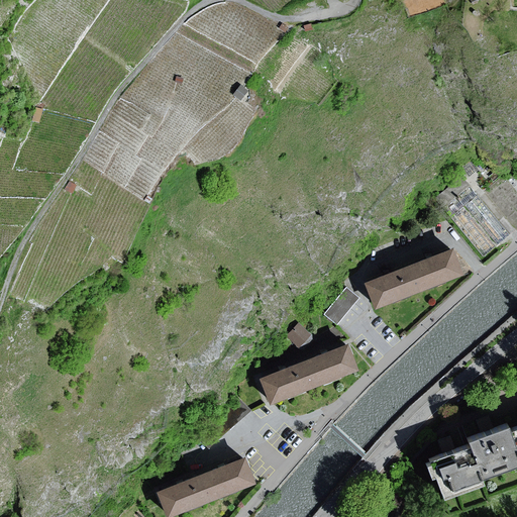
[(288,27),(283,23),(280,28),(285,31),(288,27)]
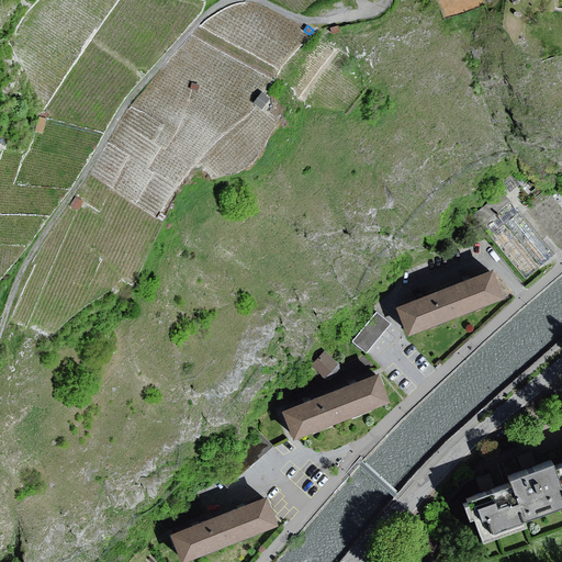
[(269,99),(262,93),(254,102),(261,109),(269,99)]
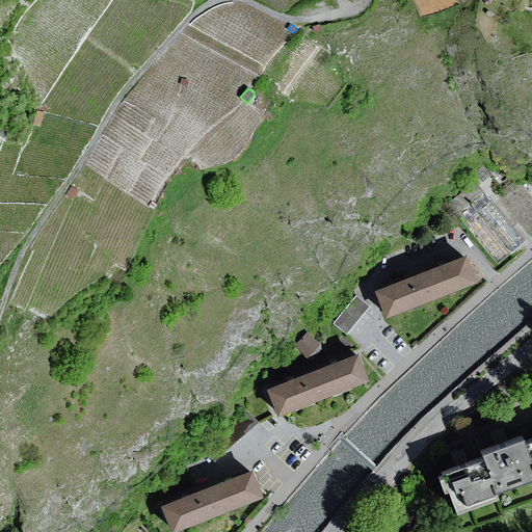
[(512,249),(523,240),(482,191),(475,182),(448,204),(497,263),(508,254),(475,212),(479,209),(512,249)]
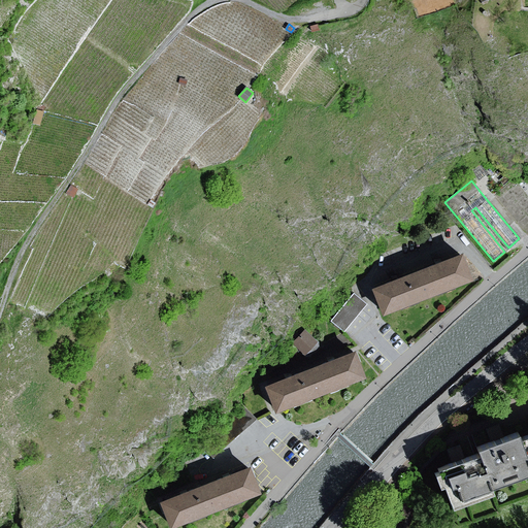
[(73,196),(77,189),(72,186),(67,193),(73,196)]
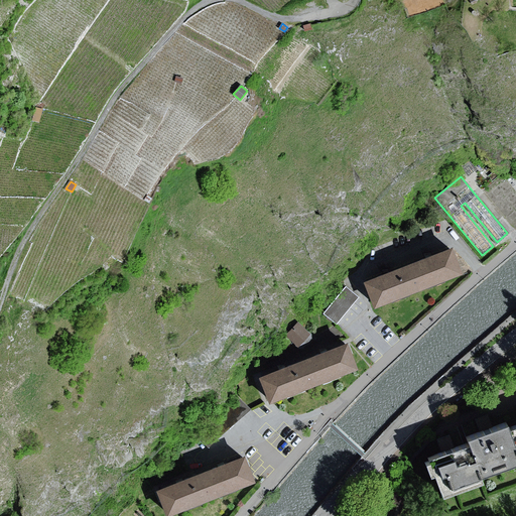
[(367,283),(376,307),(463,274),(453,250),(367,283)]
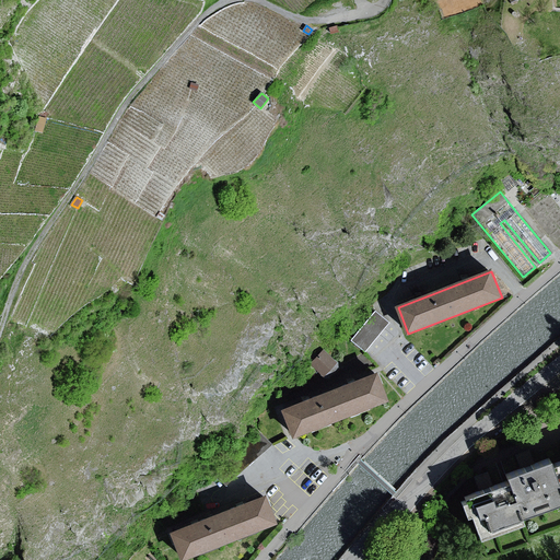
[(351,342),(364,353),(391,323),(376,312),(351,342)]
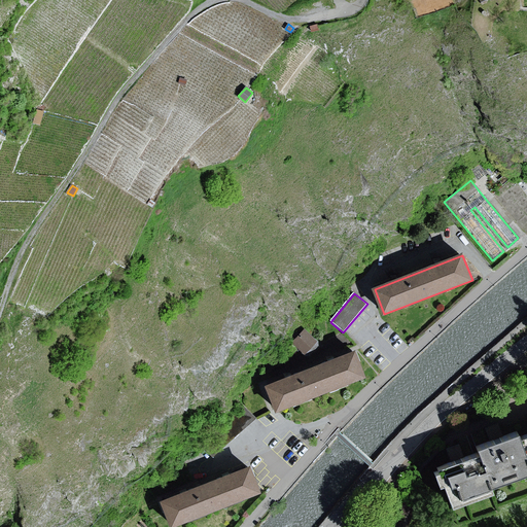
[(292,342),(305,354),(317,342),(305,329),(292,342)]
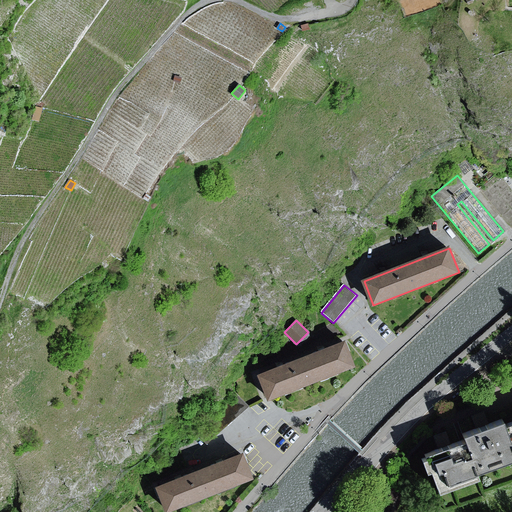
[(259,376),(268,400),(355,367),(345,343),(259,376)]
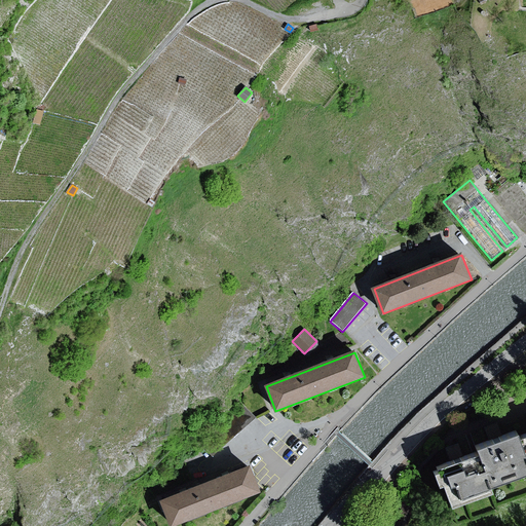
[(199,445),(212,458),(256,419),(243,406),(199,445)]
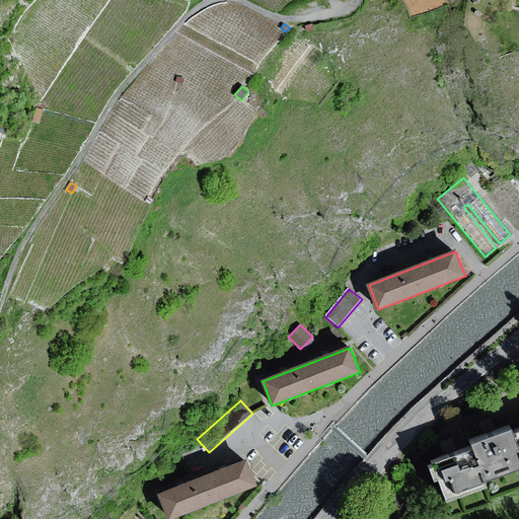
[(478,446),(439,459),(440,462),(434,464),(439,477),(443,476),(450,497),(492,483),(490,476),(518,465),(518,428),(518,429),(517,424),(476,438),(478,446)]
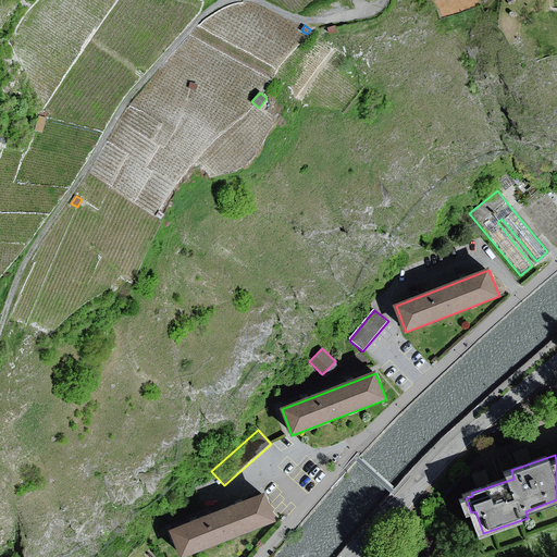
[(171,530),(182,556),(275,521),(265,494),(171,530)]
